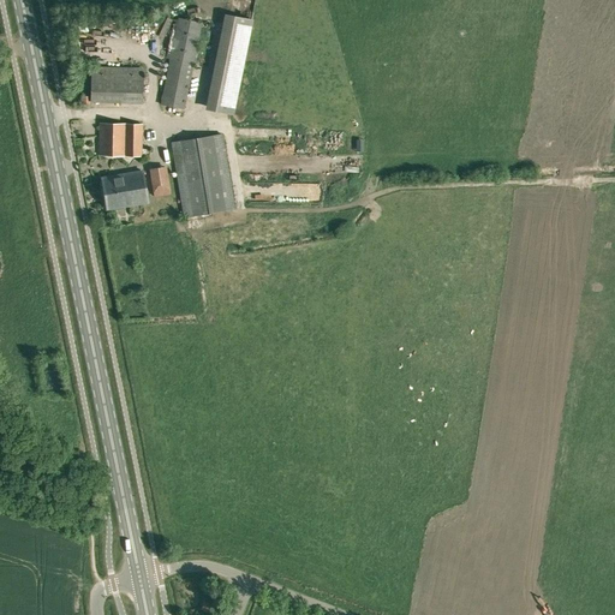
[(215,111),(232,114),(251,19),(234,16),(215,111)]
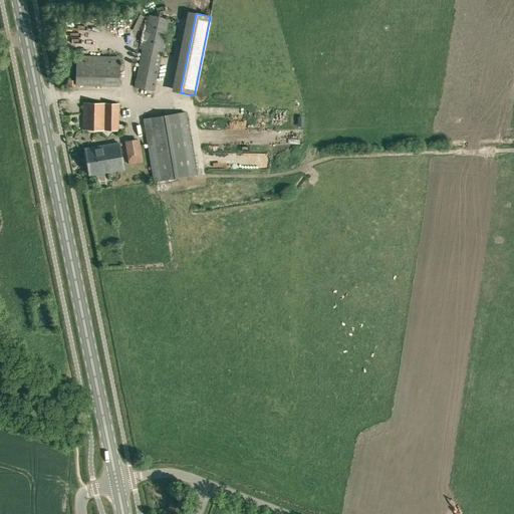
[(155,91),(170,19),(149,15),(134,87),(155,91)]
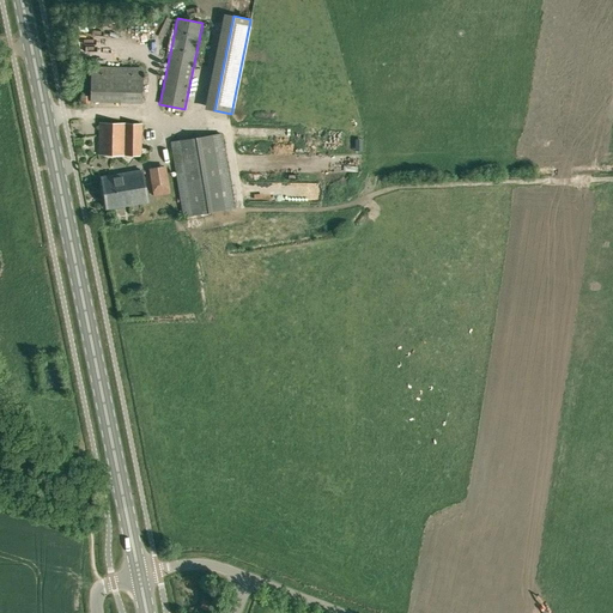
[(141,102),(143,67),(91,66),(90,101),(141,102)]
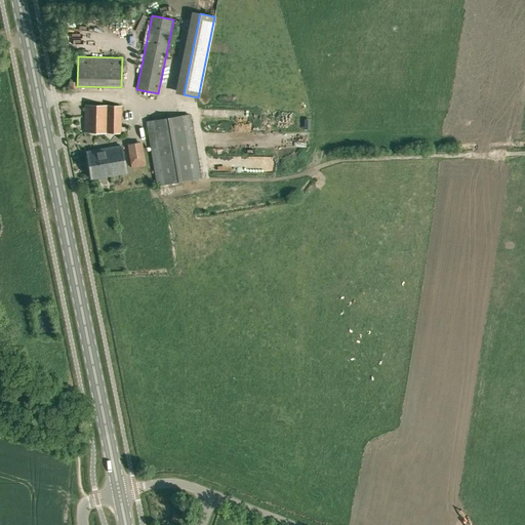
[(121,133),(121,106),(85,105),(85,132),(121,133)]
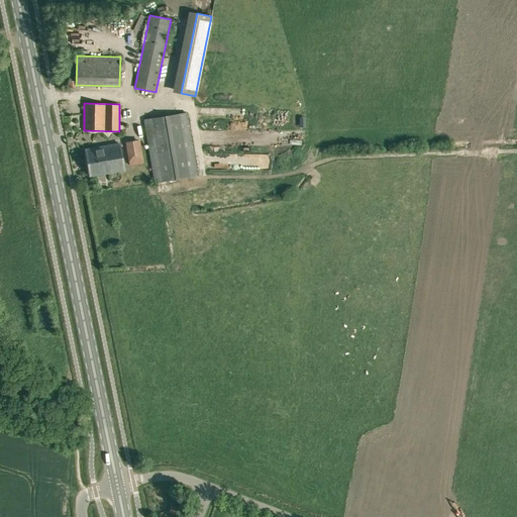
[(229,117),(249,117),(249,109),(230,109),(229,117)]
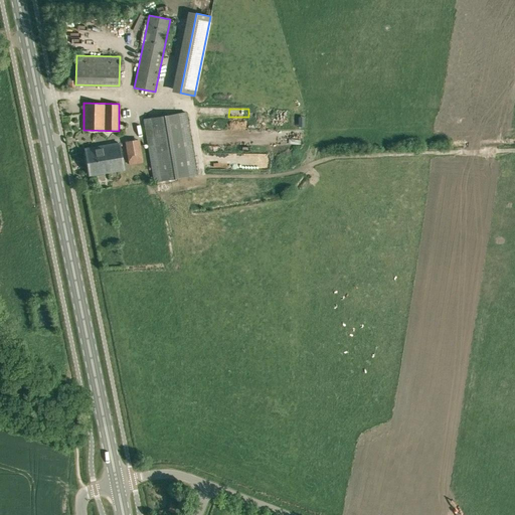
[(154,182),(197,175),(187,112),(143,119),(154,182)]
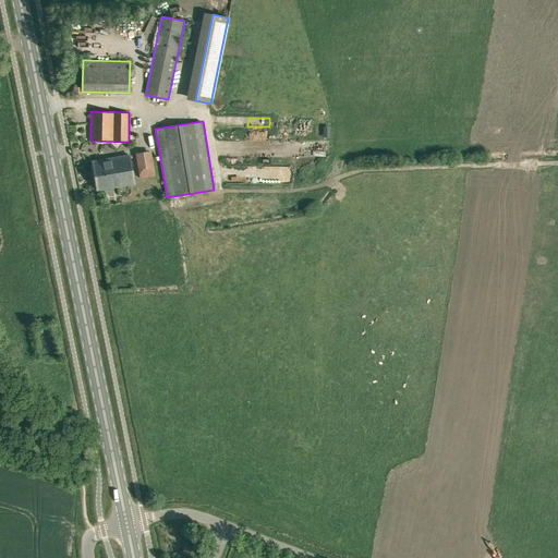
[(253,144),(265,138),(262,133),(250,138),(253,144)]
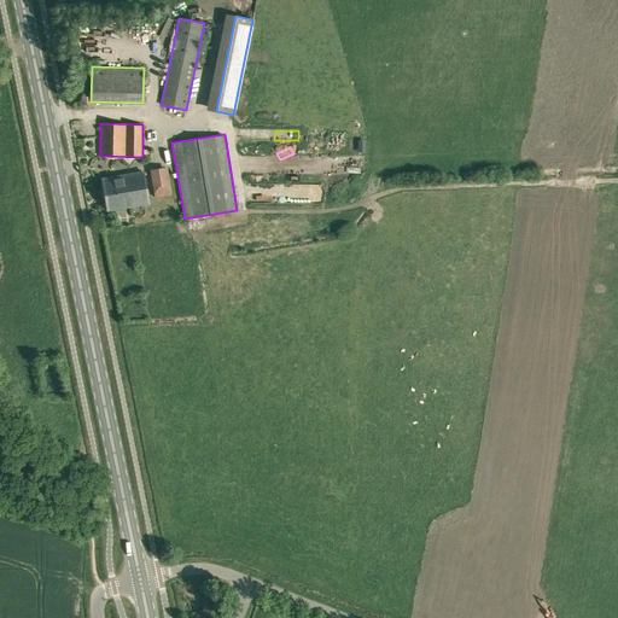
[(167,167),(150,169),(153,193),(172,191),(167,167)]
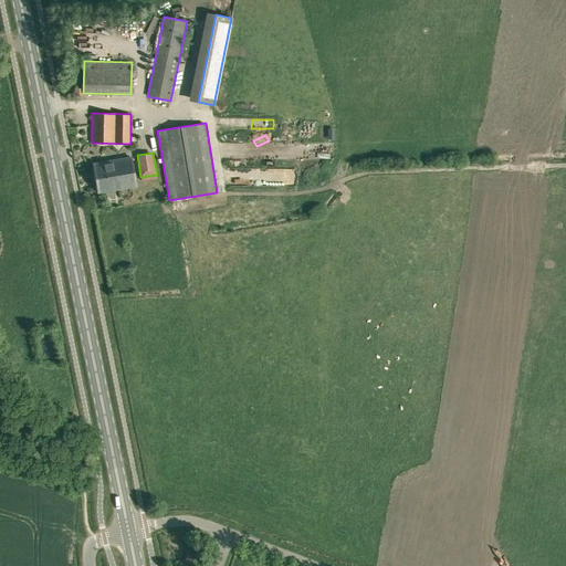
[(97,192),(136,186),(132,157),(93,164),(97,192)]
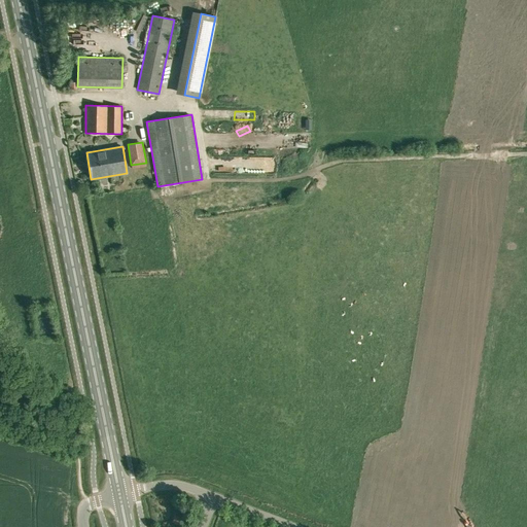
[(238,159),(215,159),(215,173),(229,173),(229,165),(238,165),(238,159)]
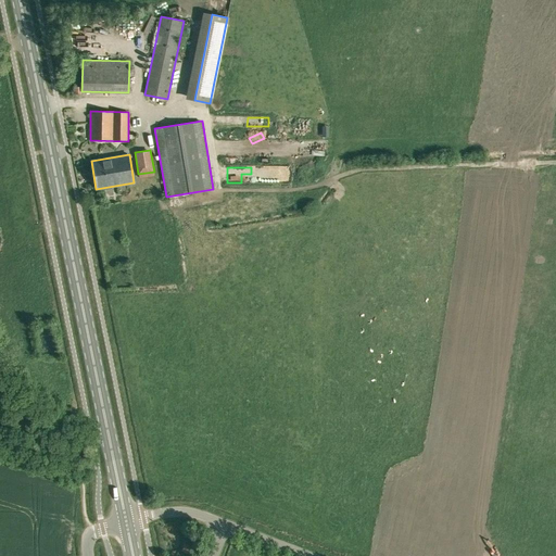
[(189,554),(192,546),(185,543),(181,552),(189,554)]
